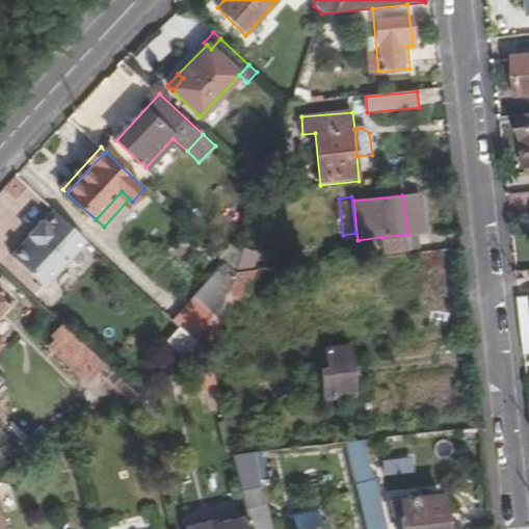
[(87,240),(54,210),(44,221),(41,218),(27,232),(30,235),(11,256),(45,286),(87,240)]
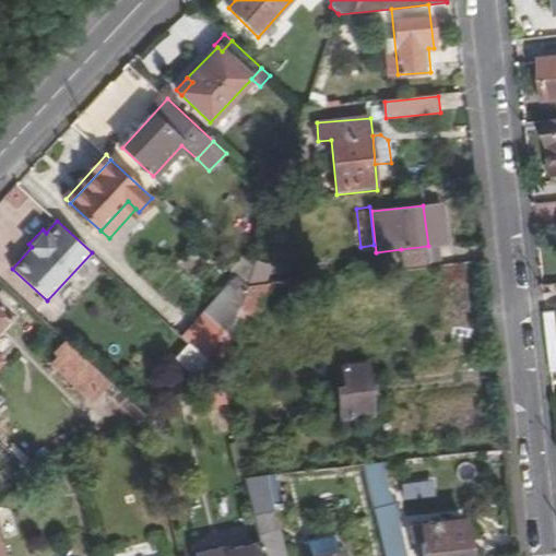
[(437,245),(428,246),(401,249),(403,265),(438,261),(437,245)]
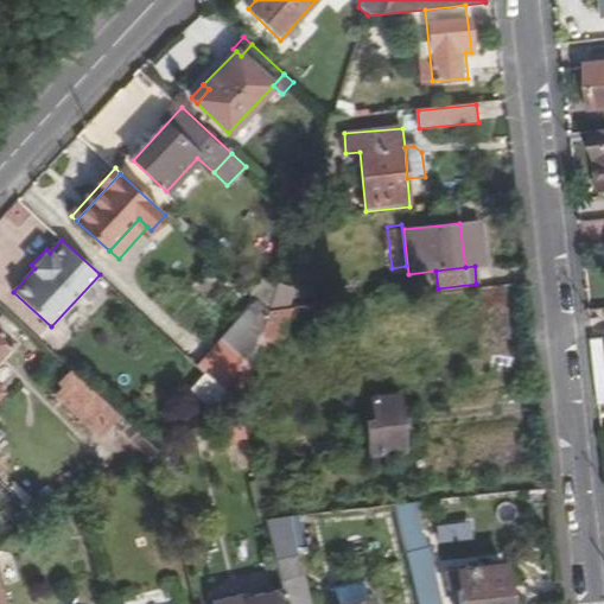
[(269,310),(287,309),(287,307),(294,287),(279,281),(269,310)]
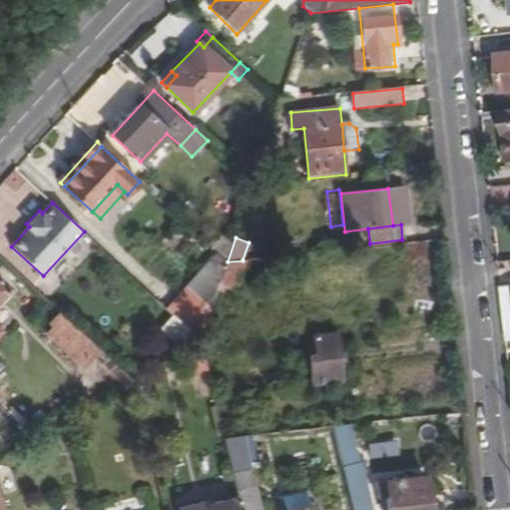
[(201,341),(220,285),(227,264),(218,256),(168,310),(195,335),(201,341)]
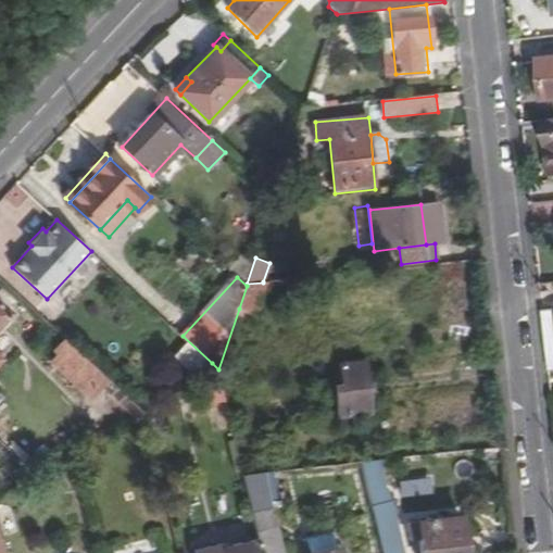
[(247,286),(239,309),(258,314),(267,283),(263,283),(247,284),(247,286)]
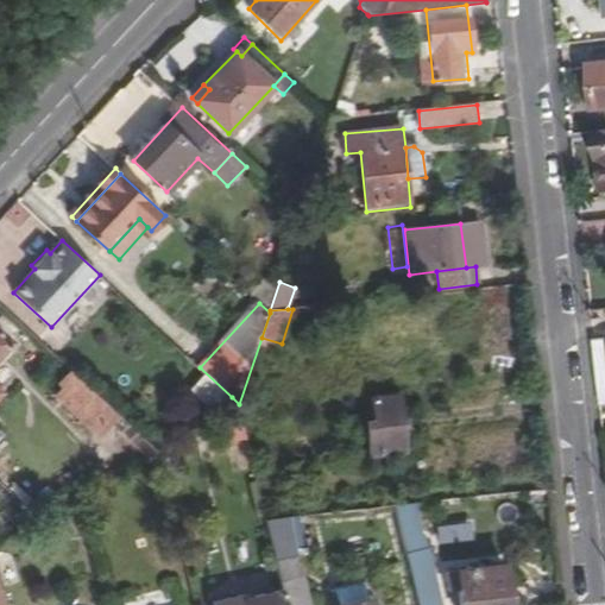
[(604,339),(594,340),(603,405),(604,405),(604,339)]
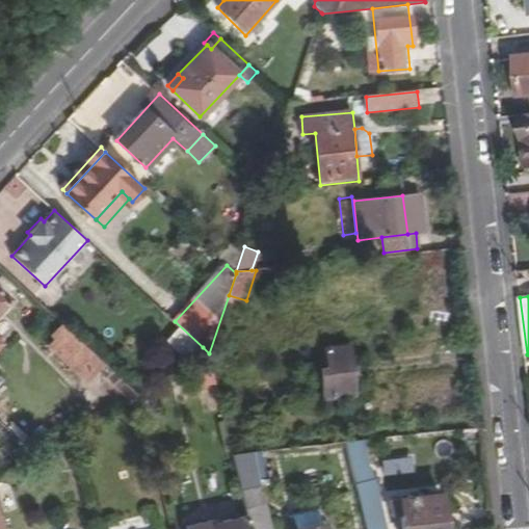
[(106,364),(63,323),(54,332),(59,336),(51,345),(88,380),(106,364)]
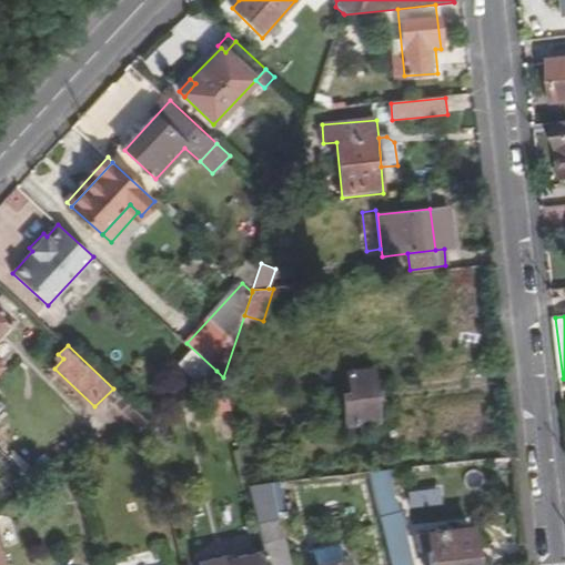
[(353,423),(379,420),(372,370),(347,372),(353,423)]
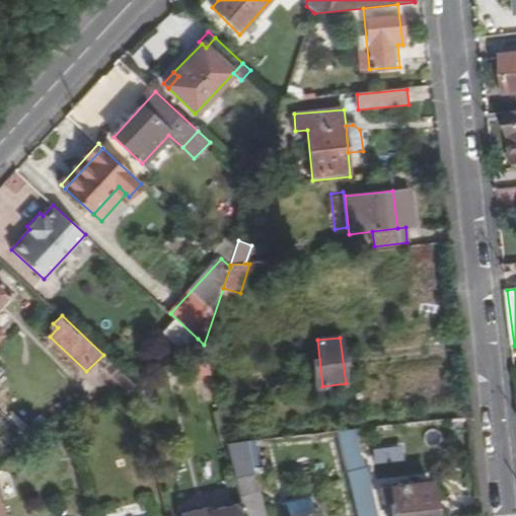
[(338,432),(344,455),(355,453),(350,430),(338,432)]
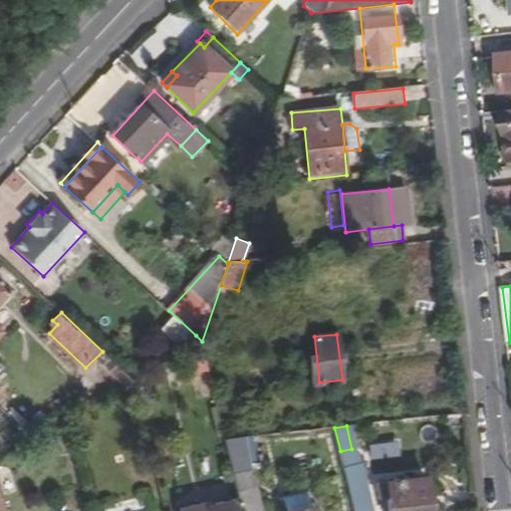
[(263,510),(246,436),(226,438),(240,499),(242,510),(263,510)]
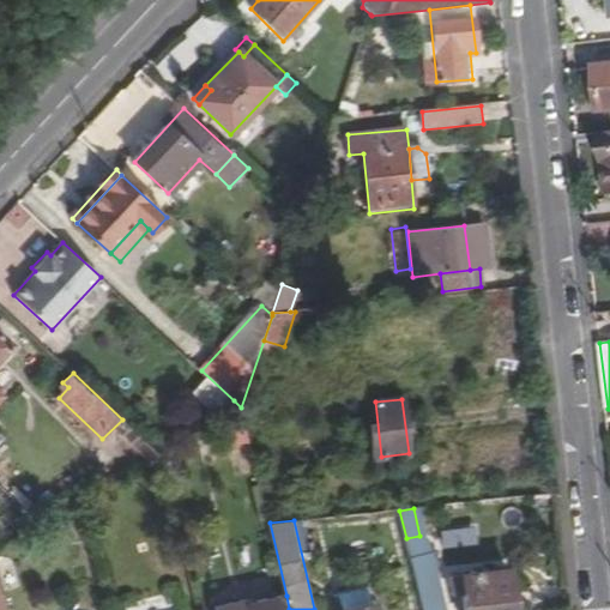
[(408,547),(411,555),(432,551),(429,542),(408,547)]
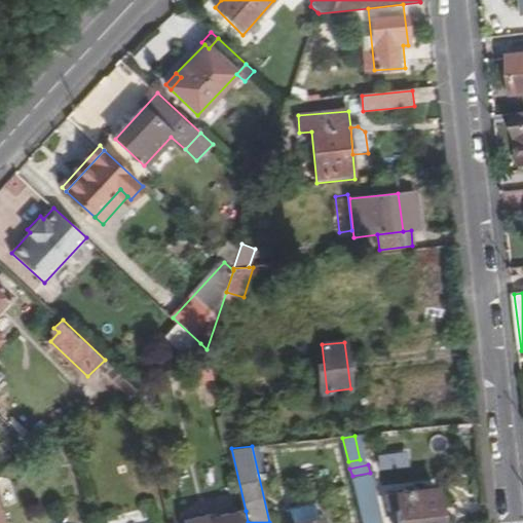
[(381,522),(370,473),(352,476),(363,522),(381,522)]
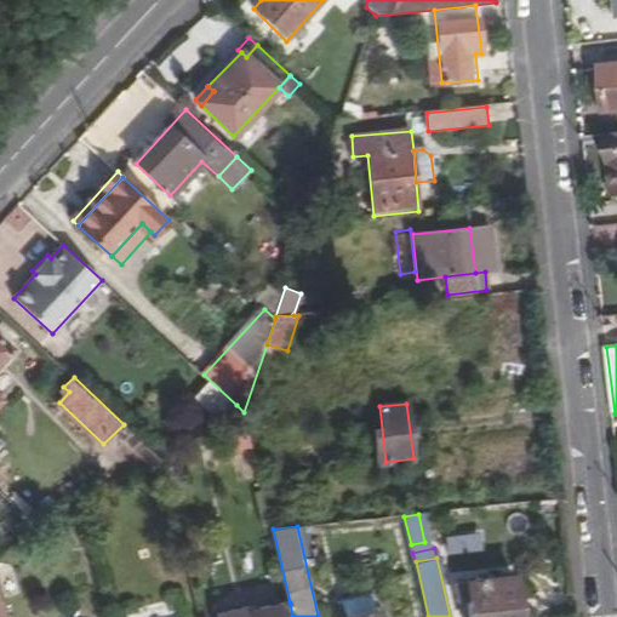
[(519,616),(516,578),(468,582),(470,601),(470,616),(519,616)]
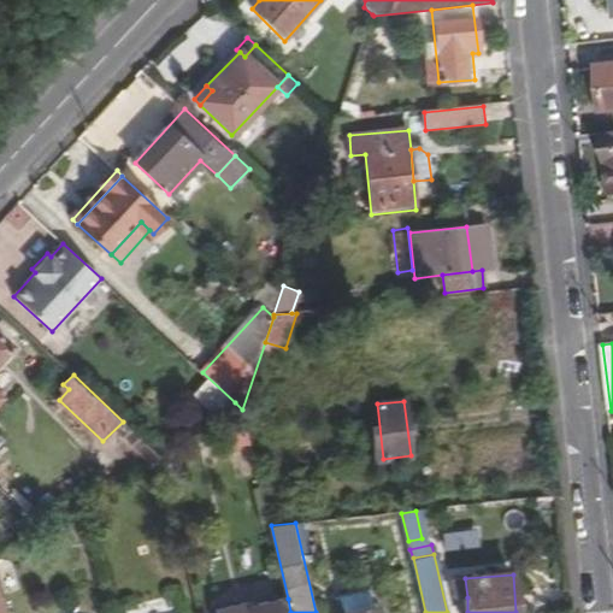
[(455,599),(467,597),(465,578),(453,579),(455,599)]
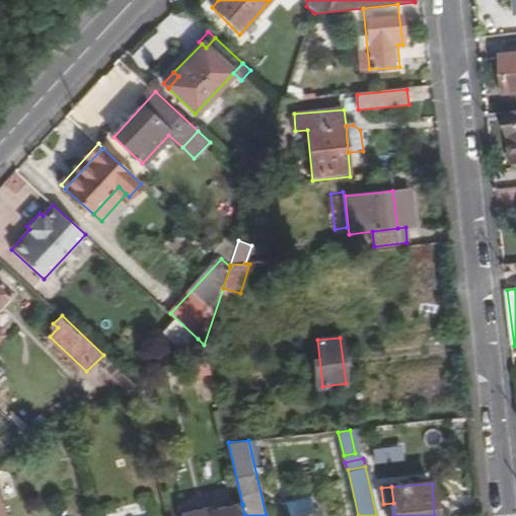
[(290,511),(313,510),(313,498),(290,498),(290,511)]
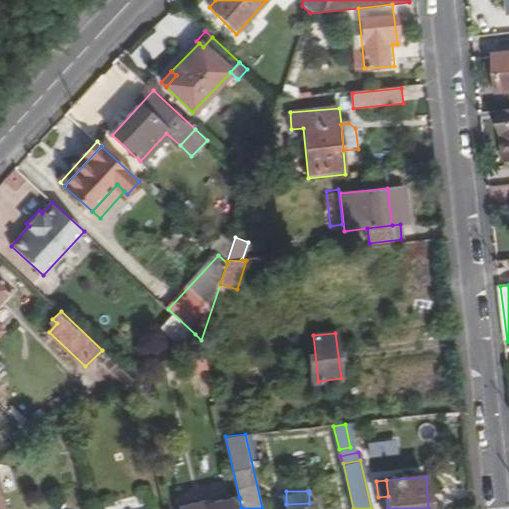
[(241,508),(239,497),(207,505),(206,500),(183,506),(183,508),(241,508)]
